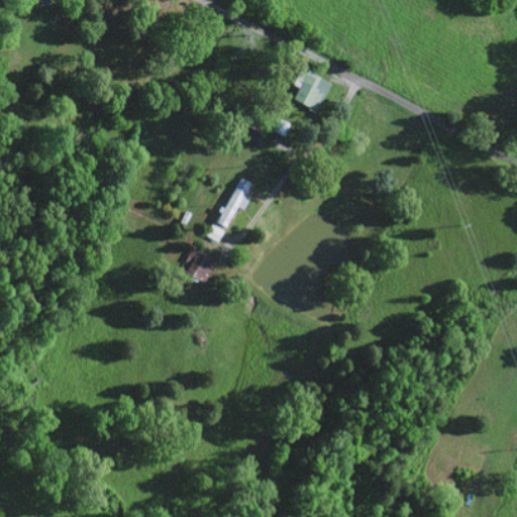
[(308,72),(325,81),(311,108),(294,99),(308,72)]
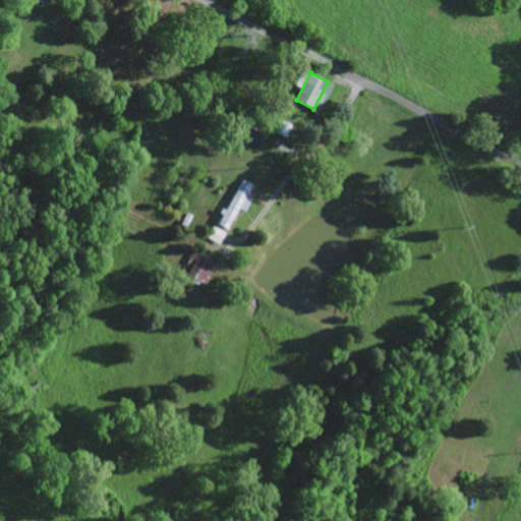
[(292,125),(286,137),(276,132),(281,121),(292,125)]
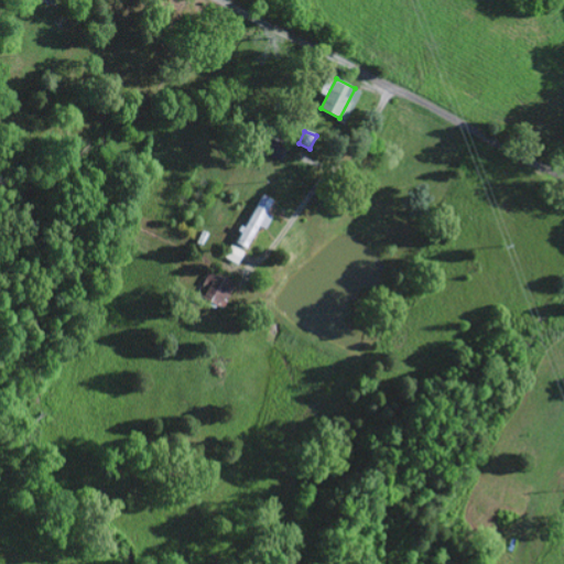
[(273,202),(246,249),(237,243),(263,196),(273,202)]
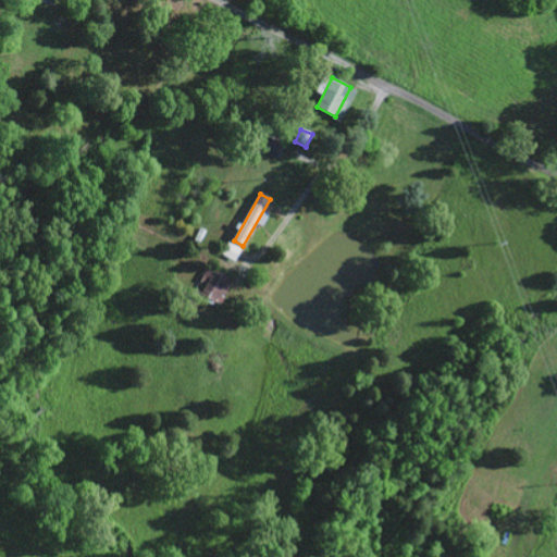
[(229,243),(242,249),(235,262),(222,255),(229,243)]
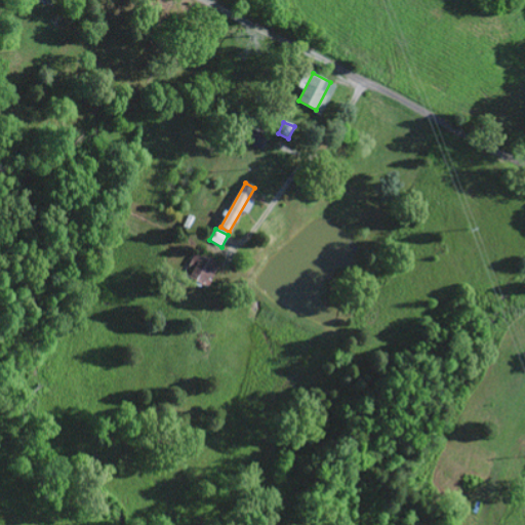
[(219,265),(207,288),(184,277),(196,252),(219,265)]
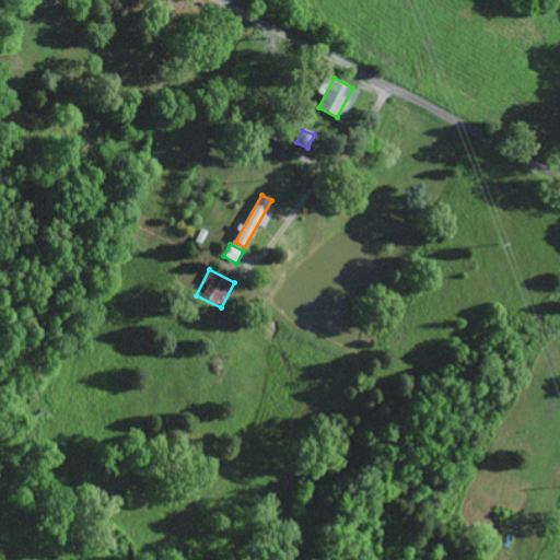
All buildings are outlined.
